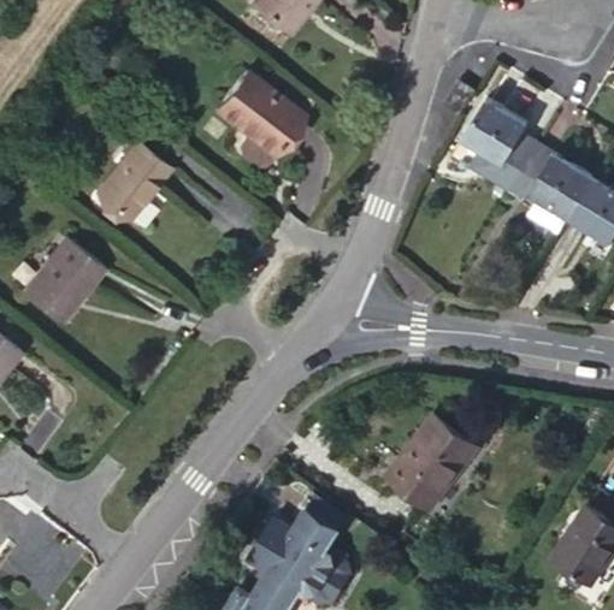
[(313,0),(254,0),(252,4),(288,33),(313,0)]
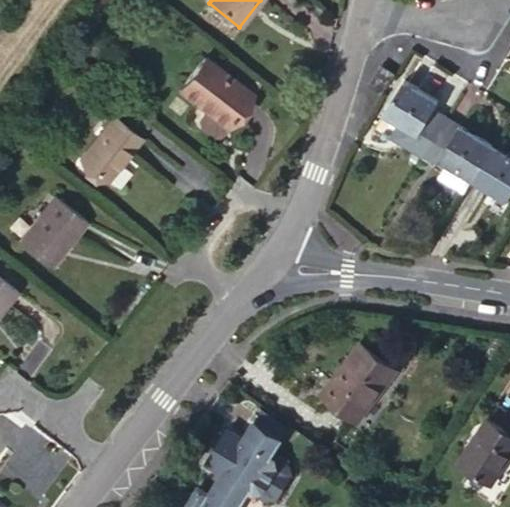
[(215,75),(217,71),(200,59),(176,92),(204,112),(225,128),(246,99),(215,75)]
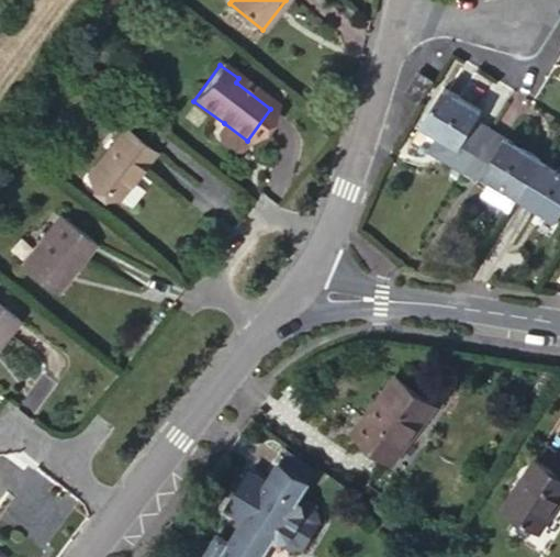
[(273,104),(238,78),(236,82),(270,109),(273,104)]
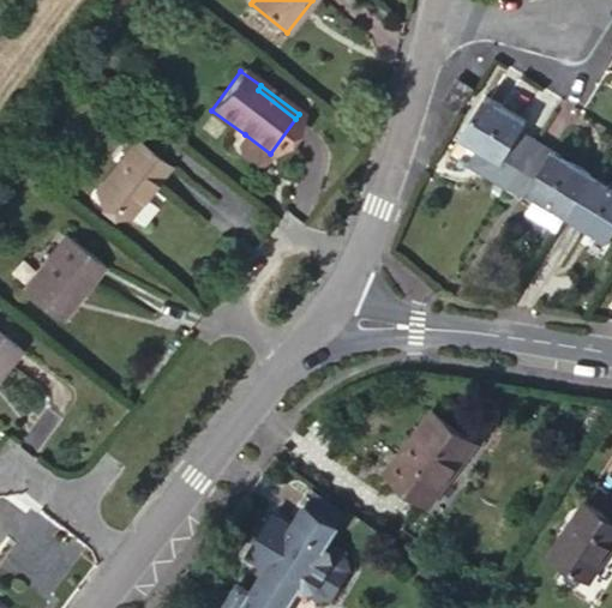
[(462,134),(483,101),(479,97),(457,132),(462,134)]
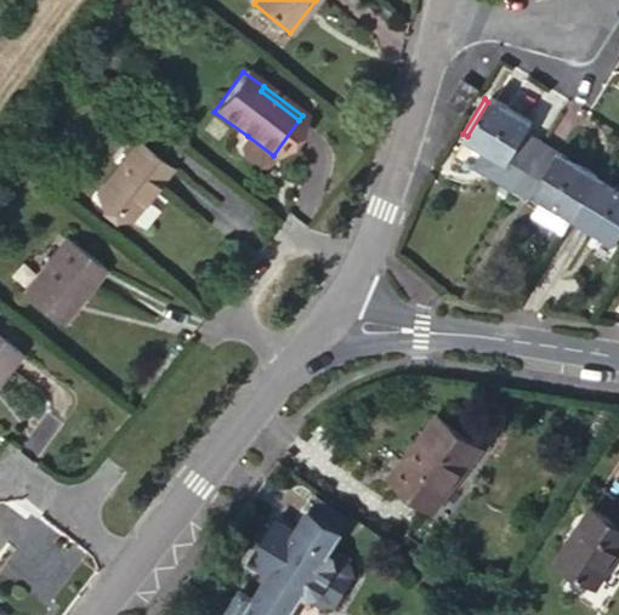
[(472,169),(511,194),(541,143),(526,134),(531,125),(490,100),(488,102),(467,136),(465,140),(476,146),(484,152),(472,169)]
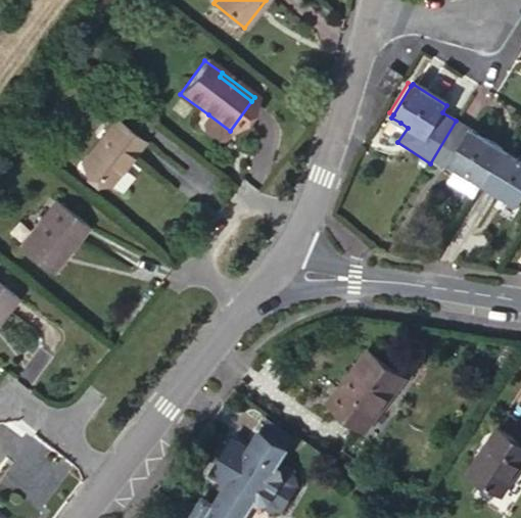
[(230,131),(208,114),(202,124),(202,131),(216,140),(224,139),(230,131)]
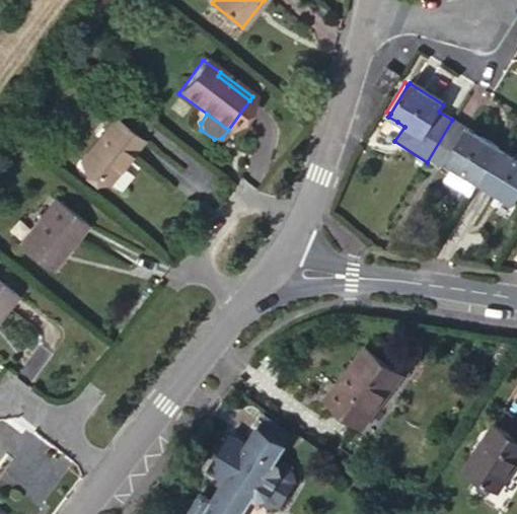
[(452,120),(427,162),(439,169),(444,161),(478,184),(500,149),(452,120)]
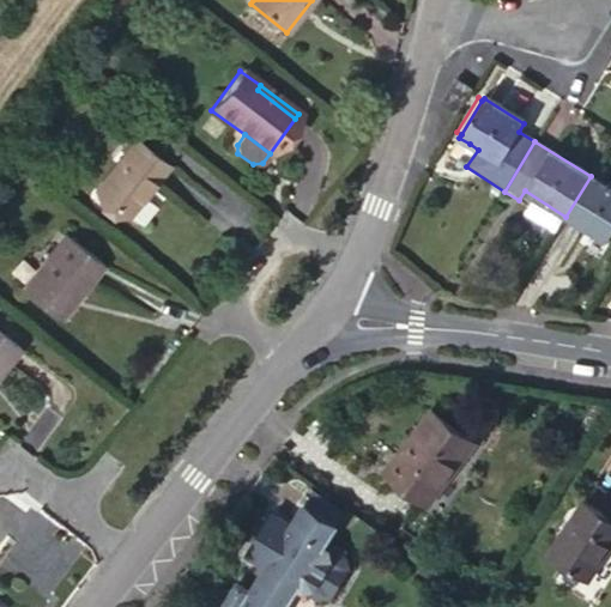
[(168,167),(135,143),(94,194),(126,218),(168,167)]
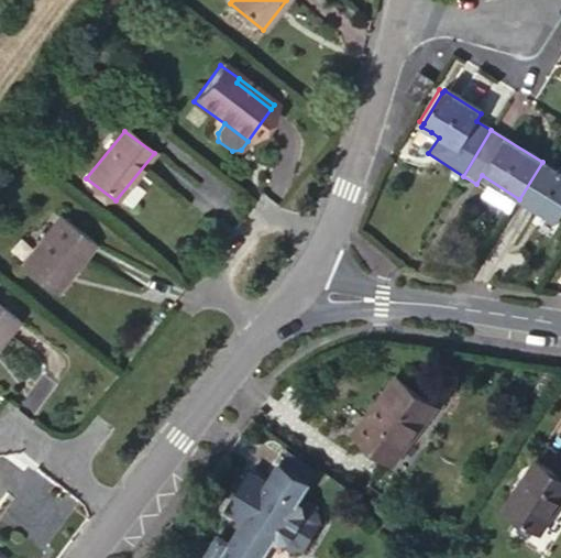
[(421,149),(428,153),(439,138),(431,132),(421,149)]
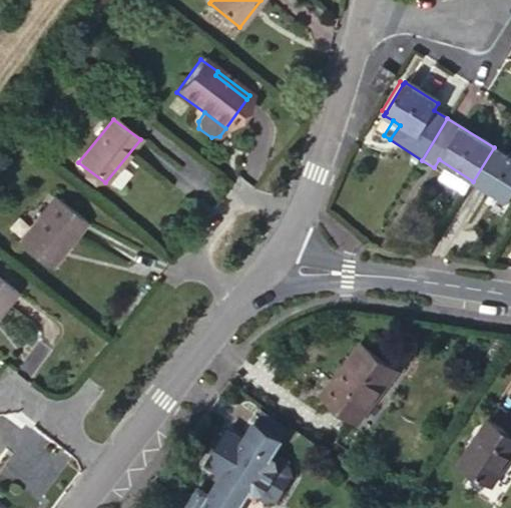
[(494,147),(473,181),(507,202),(510,195),(510,154),(510,157),(494,147)]
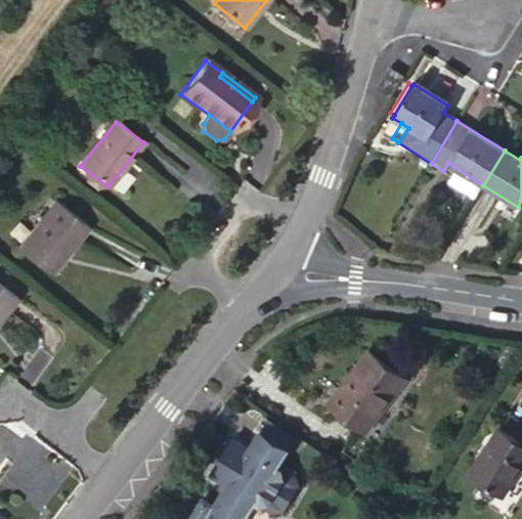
[(87,230),(54,204),(17,251),(51,277),(87,230)]
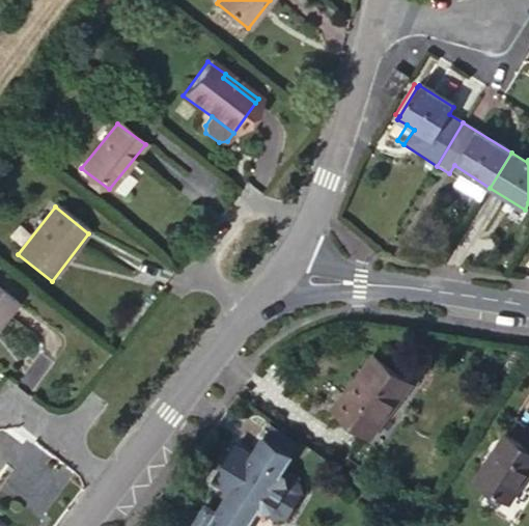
[(0,327),(17,305),(0,293),(0,327)]
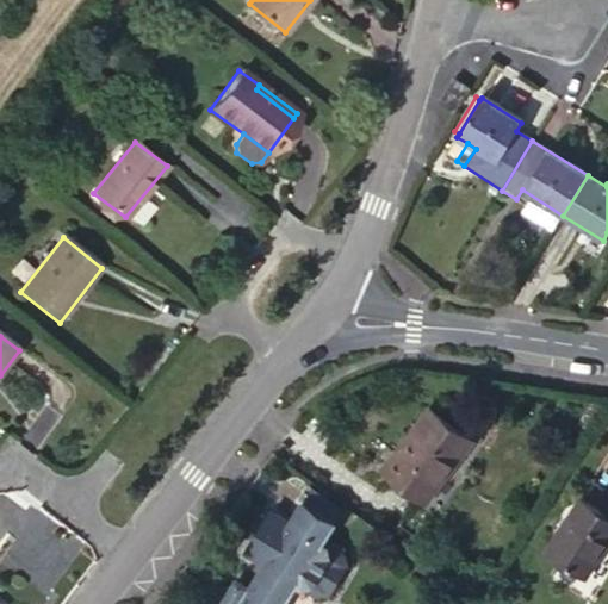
[(447,461),(453,465),(470,442),(427,410),(380,473),(417,500),(447,461)]
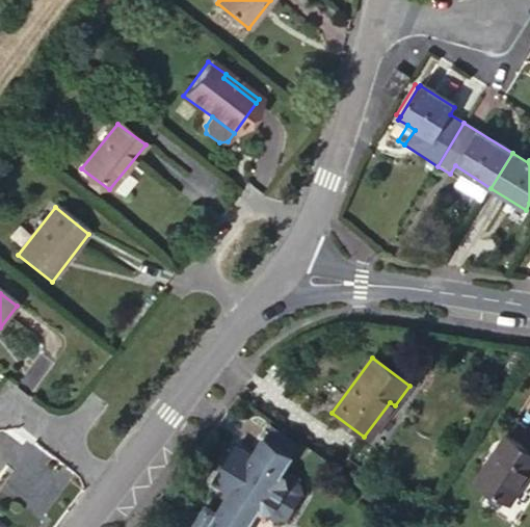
[(369,440),(395,405),(390,402),(364,437),(369,440)]
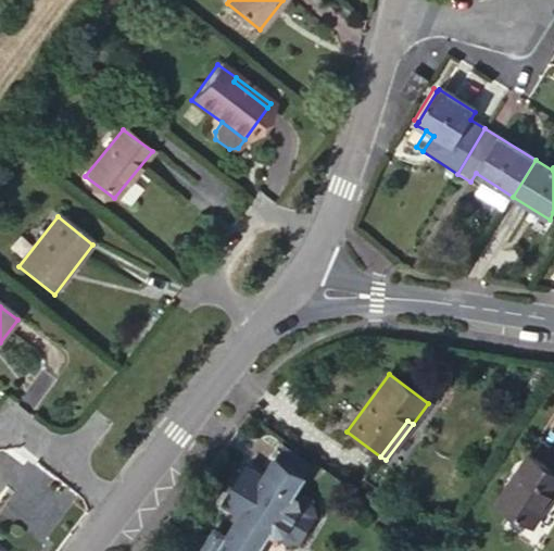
[(553,475),(526,458),(494,505),(531,529),(553,495),(553,475)]
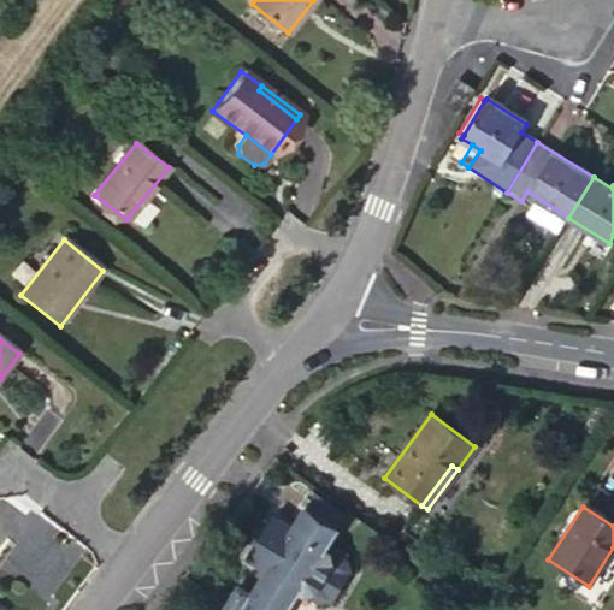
[(336,529),(301,509),(288,529),(269,517),(244,560),(264,572),(248,597),(235,588),(222,609),(287,609),(297,593),(318,606),(330,604),(347,575),(343,564),(323,551),(336,529)]
